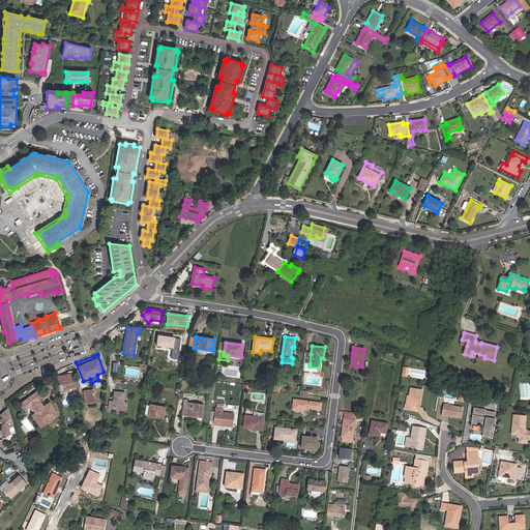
[(58,377),(60,389),(75,386),(72,374),(69,375),(68,372),(64,373),(64,376),(58,377)]
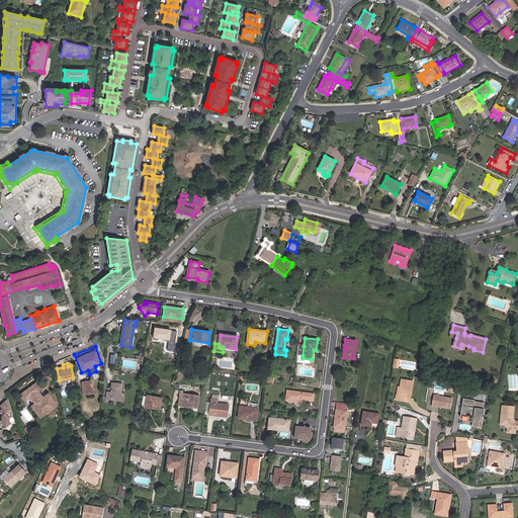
[(400,387),(399,396),(397,395),(396,400),(409,401),(412,381),(401,379),(400,387)]
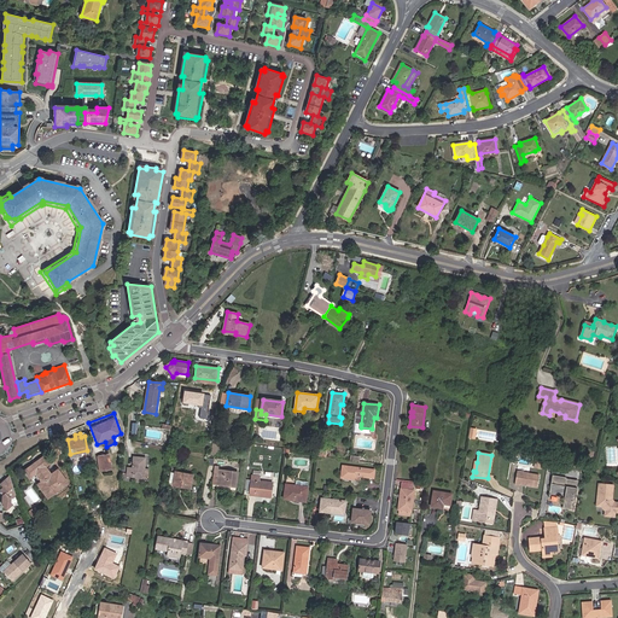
[(99,471),(100,471),(111,468),(109,454),(97,456),(99,471)]
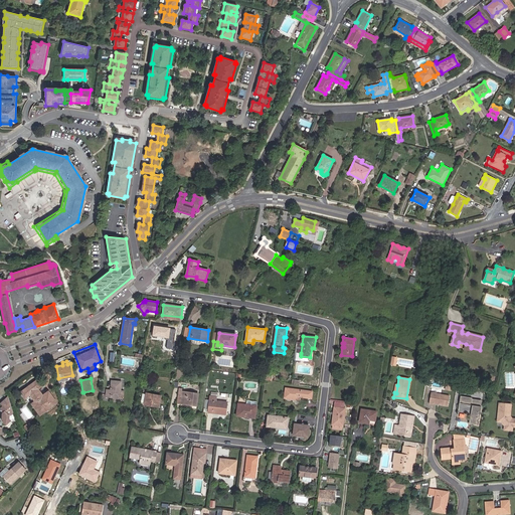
[(35,401),(32,403),(40,414),(55,402),(48,391),(40,397),(38,394),(39,393),(39,392),(39,391),(37,389),(41,386),(36,380),(31,384),(32,386),(27,390),(26,388),(21,392),(25,397),(27,396),(30,394),(35,401)]
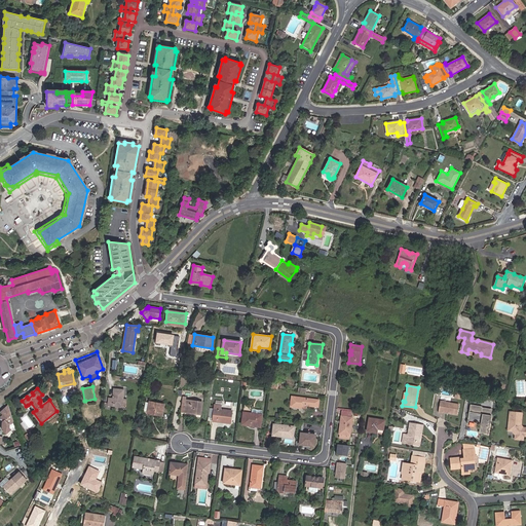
[(113,399),(109,399),(108,403),(108,405),(121,406),(123,390),(114,389),(113,399)]
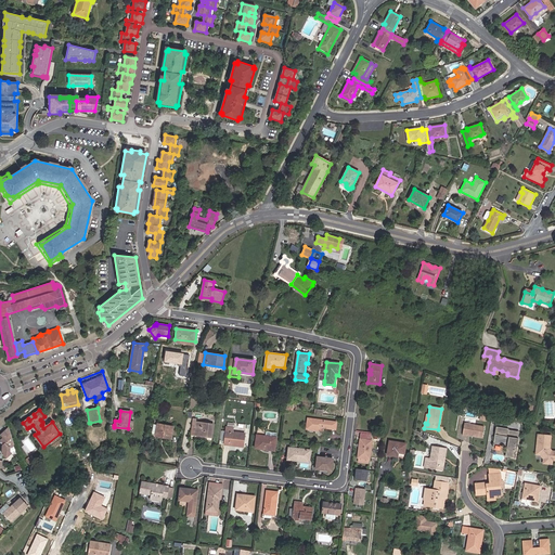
[(194,418),(193,426),(196,426),(195,435),(211,437),(214,424),(196,422),(196,420),(194,418)]
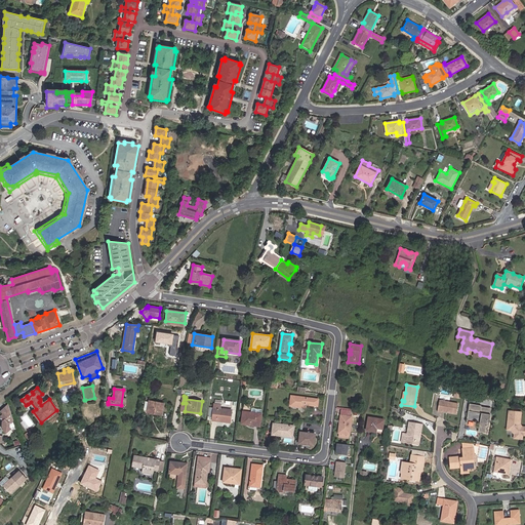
[(317,406),(318,400),(291,396),(290,405),(305,407),(306,405),(317,406)]
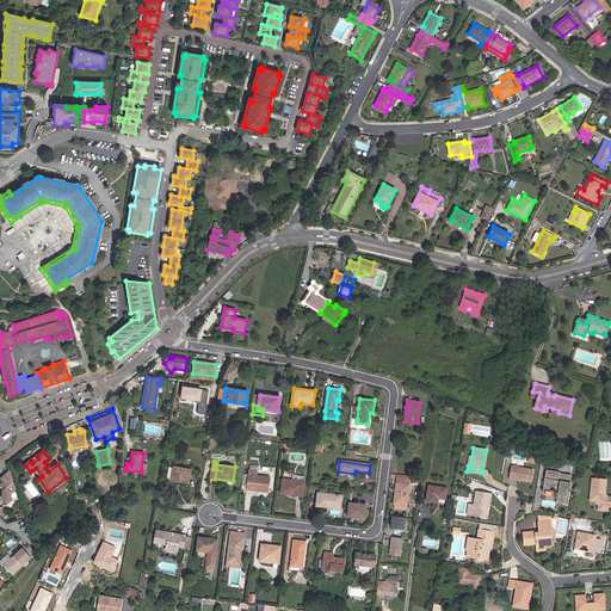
[(516,476),(532,479),(534,468),(512,463),(510,476),(516,477),(516,476)]
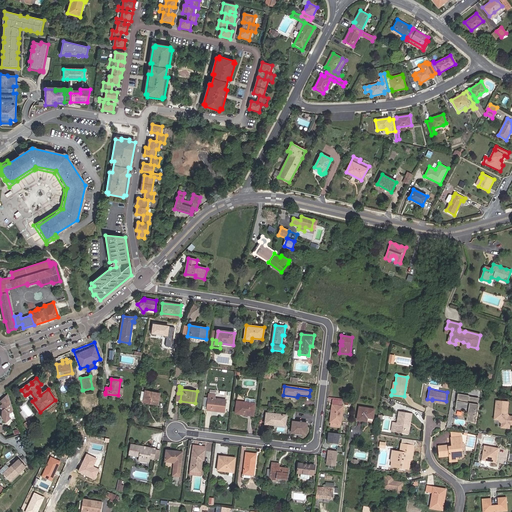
[(158,404),(159,394),(146,391),(144,401),(158,404)]
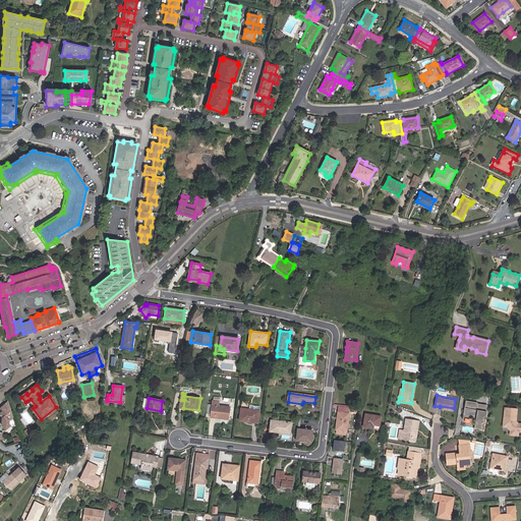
[(27,401),(33,408),(36,406),(31,399),(27,401)]
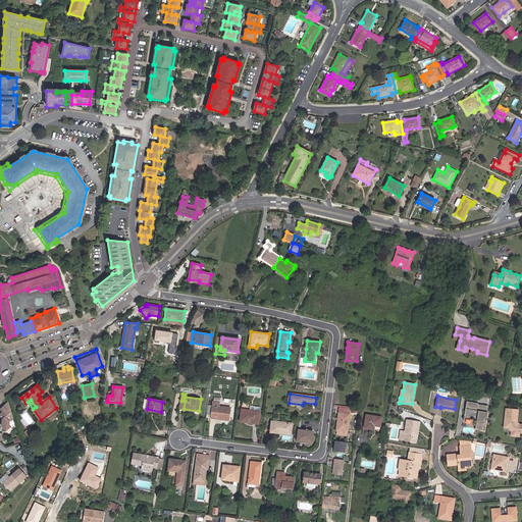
[(9,421),(13,418),(8,402),(1,409),(3,412),(1,414),(4,418),(2,419),(2,426),(6,431),(11,426),(9,424),(9,421)]
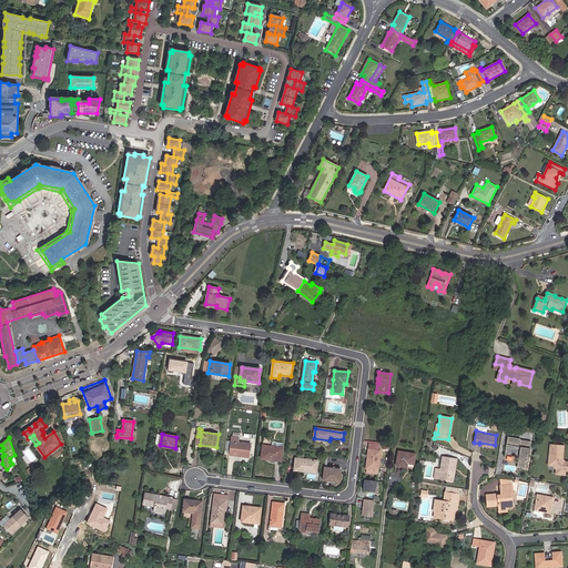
[(237,442),(239,438),(232,437),(230,455),(249,457),(251,444),(237,442)]
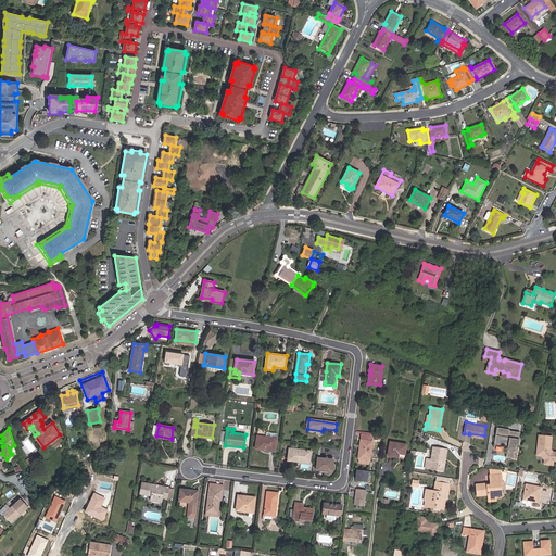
[(516,445),(517,441),(507,440),(509,432),(509,431),(496,429),(494,443),(508,445),(506,456),(516,457),(518,445),(516,445)]
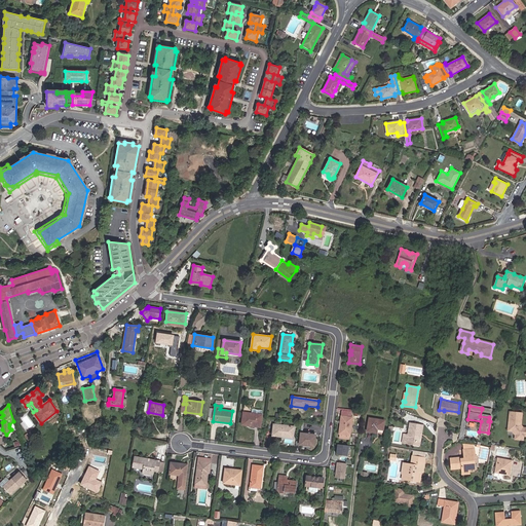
[(489,417),(491,418),(492,411),(482,409),(480,416),(489,417)]
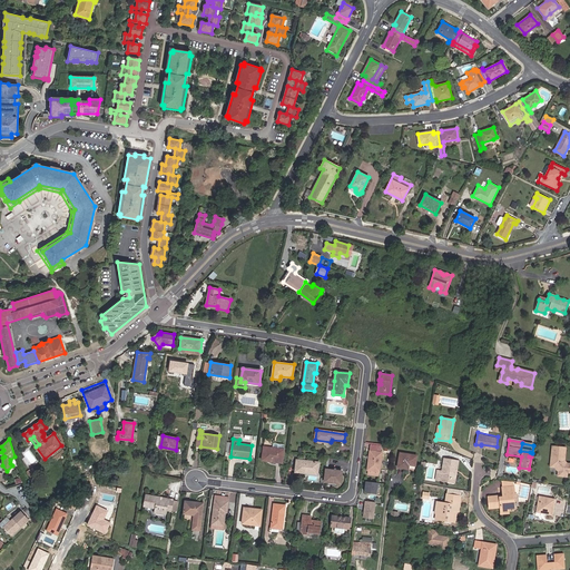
[(563,461),(563,460),(566,446),(552,445),(550,467),(554,467),(558,471),(558,475),(564,475),(564,472),(567,472),(569,471),(569,463),(567,463),(564,464),(562,461),(563,461)]
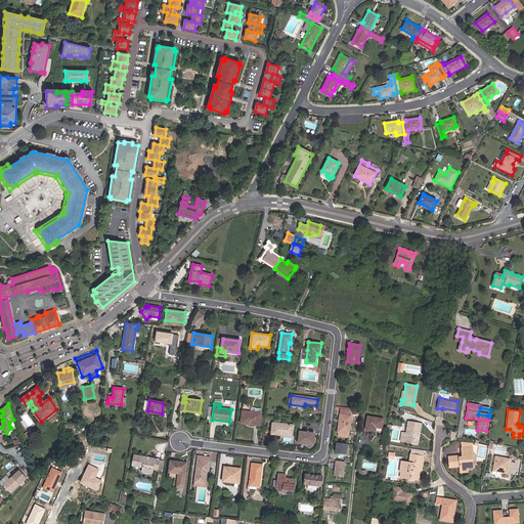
[(259,425),(260,413),(251,412),(243,411),(242,423),(259,425)]
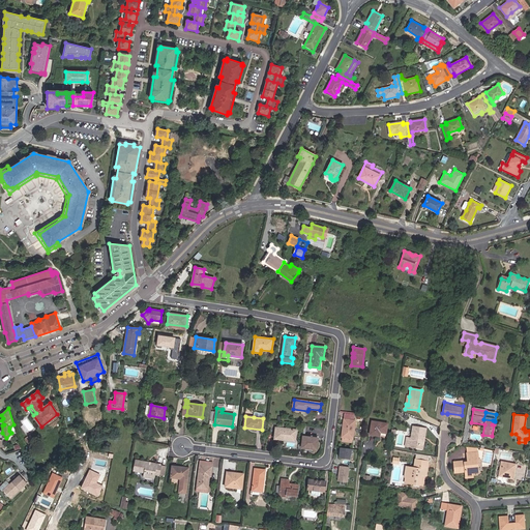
[(345,419),(342,437),(344,437),(353,438),(355,420),(345,419)]
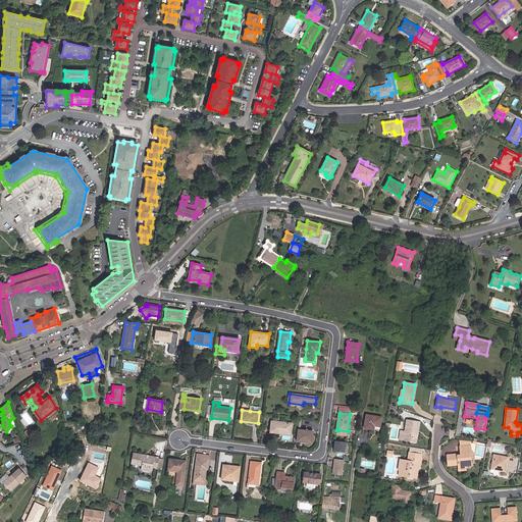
[(374,425),(380,426),(381,417),(366,415),(365,427),(374,429),(374,425)]
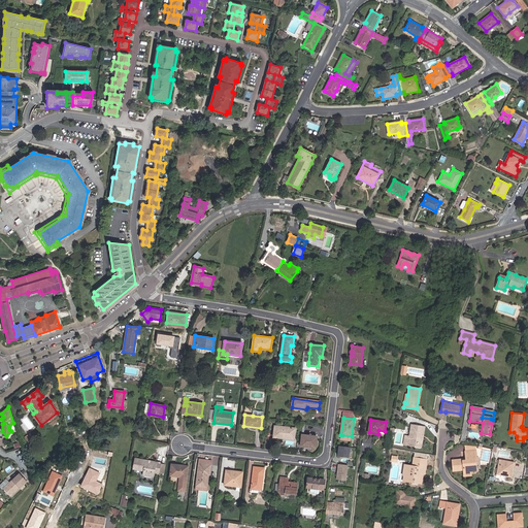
[(405,435),(404,444),(416,446),(416,442),(420,443),(421,435),(424,435),(425,426),(413,424),(410,435),(405,435)]
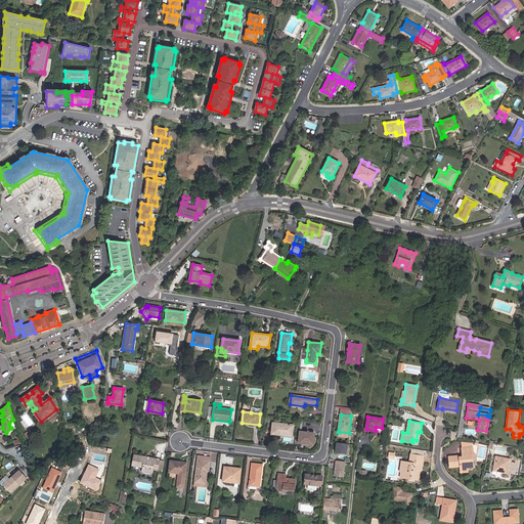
[(291,435),(292,425),(272,423),(270,433),(279,434),(280,433),(291,435)]
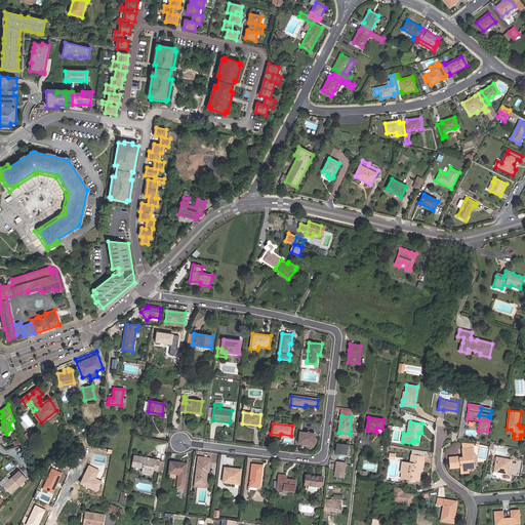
[(26,435),(30,440),(34,437),(30,431),(26,435)]
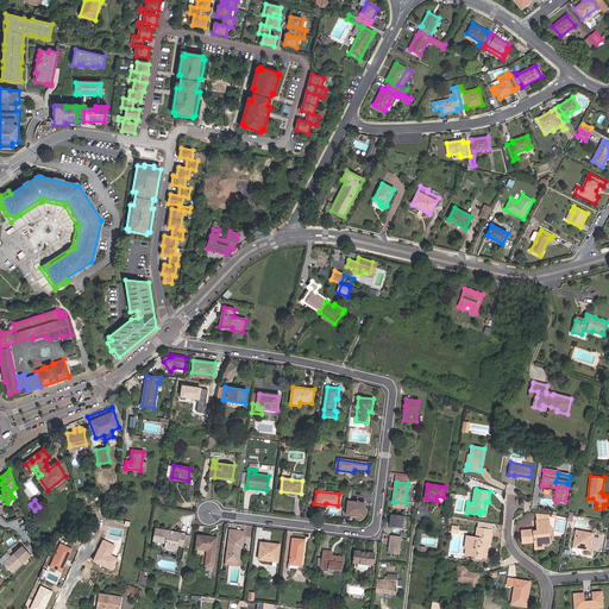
[(365,516),(366,503),(349,502),(347,515),(365,516)]
